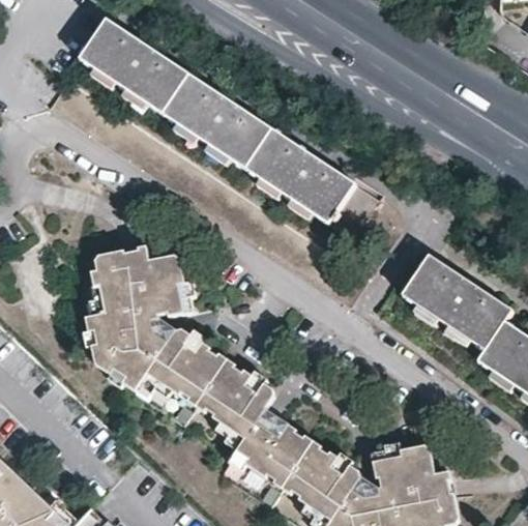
[(350,236),(377,198),(104,15),(78,53),(350,236)]
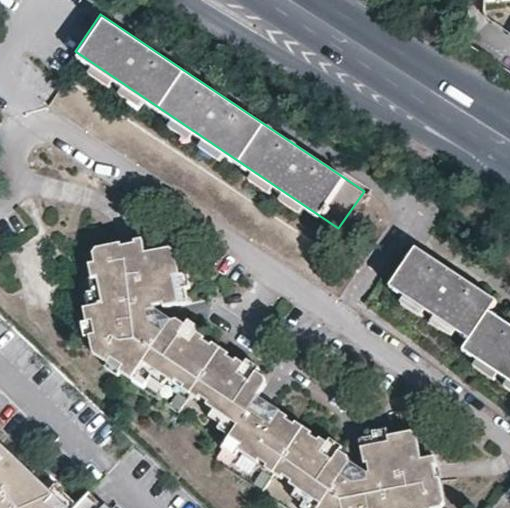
[(441,503),(430,454),(418,457),(411,427),(384,432),(385,440),(356,447),(364,481),(346,484),(335,476),(346,457),(276,409),(265,424),(243,408),(264,378),(171,315),(160,331),(146,322),(145,308),(178,302),(173,274),(179,272),(175,244),(145,250),(143,236),(92,245),(95,260),(89,261),(91,275),(97,274),(101,301),(82,305),(91,351),(129,377),(141,359),(233,424),(222,440),(316,504),(312,507),(428,507),(441,503)]
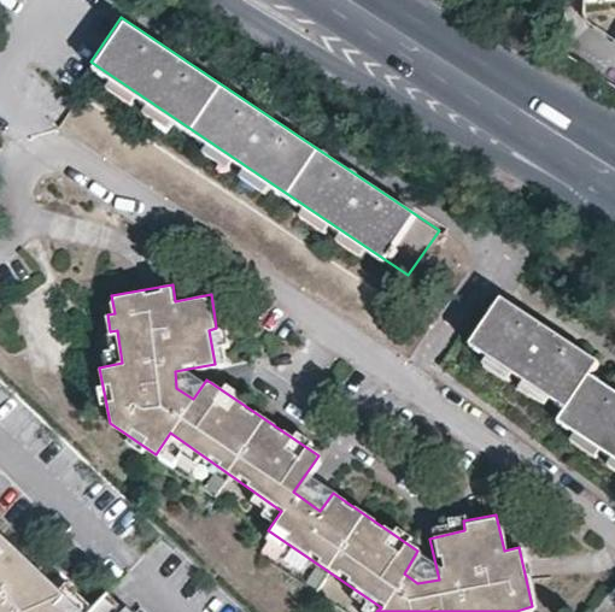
[(614,457),(614,387),(589,369),(597,357),(499,292),(468,341),(563,405),(556,418),(614,457)]
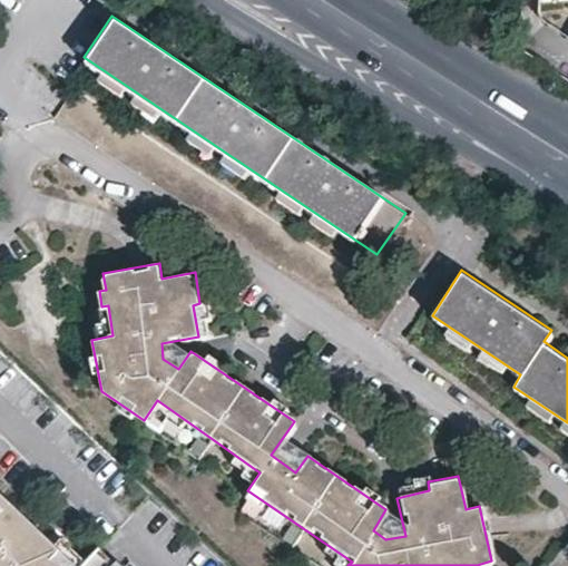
[(9,501),(0,493),(0,565),(75,565),(76,565),(52,542),(20,513),(15,519),(10,515),(2,507),(9,501)]
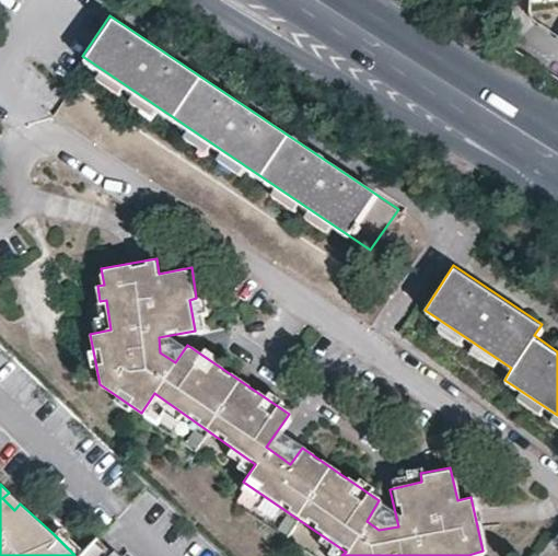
[(14,510),(20,504),(15,499),(10,506),(14,510)]
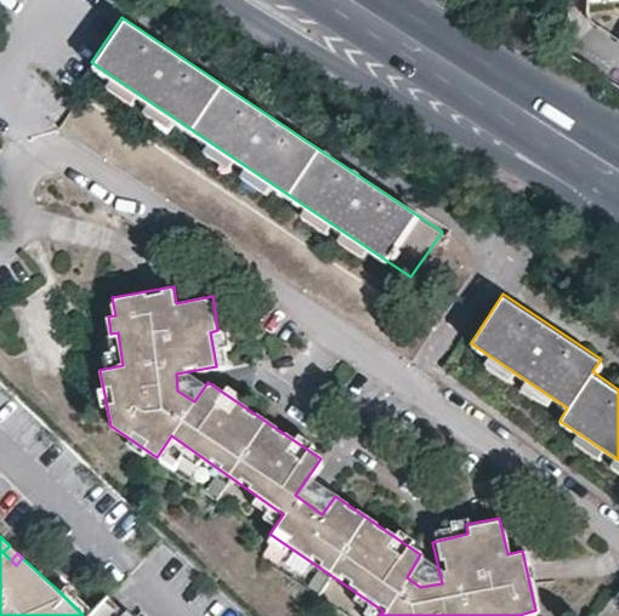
[(91,606),(66,581),(57,589),(83,615),(91,606)]
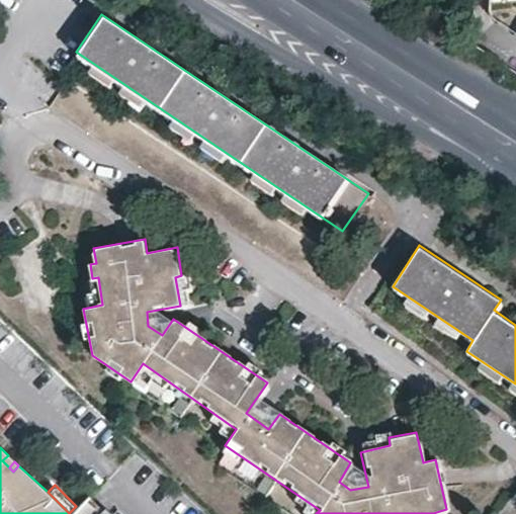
[(110,513),(88,493),(76,506),(69,513),(68,513),(110,513)]
